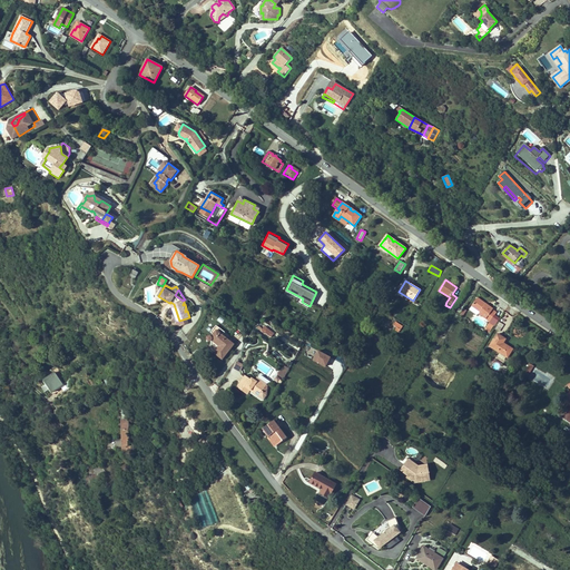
[(478,297),(471,306),(480,312),(479,314),(490,322),(494,316),(497,313),(492,310),(493,308),(478,297)]
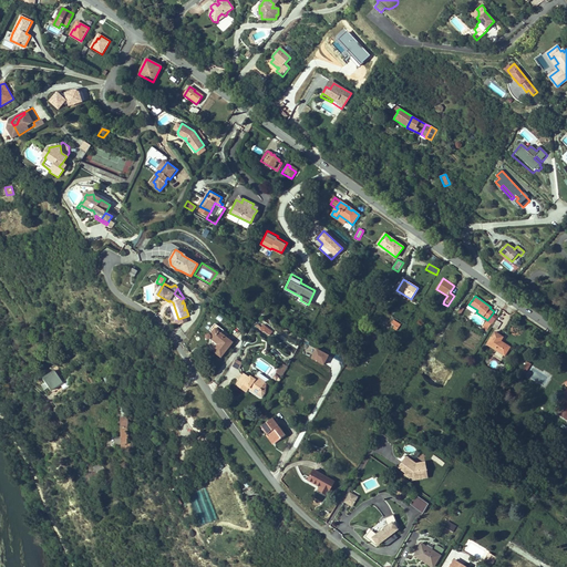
[(178,319),(173,302),(169,300),(169,301),(176,320),(178,319)]
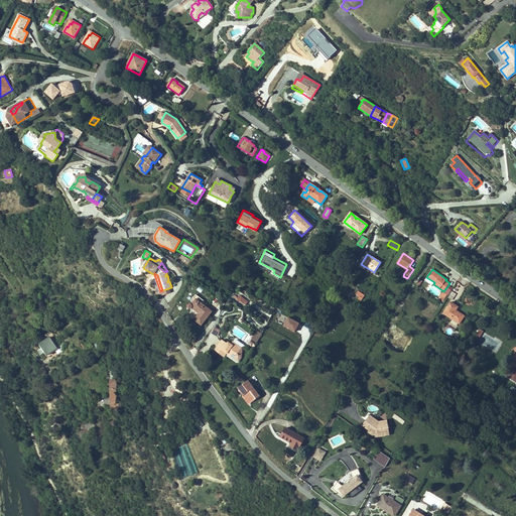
[(452,289),(447,286),(443,291),(442,292),(443,292),(447,295),(448,295),(452,289)]
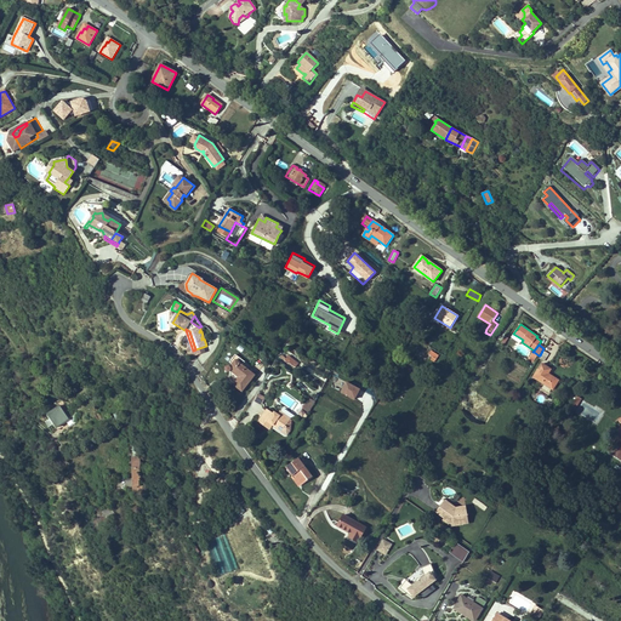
[(431,359),(434,362),(439,355),(431,351),(428,354),(433,357),(431,359)]
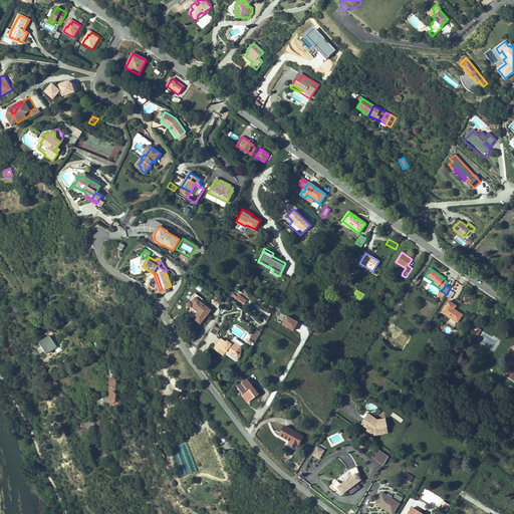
[(243,304),(246,300),(240,295),(237,298),(243,304)]
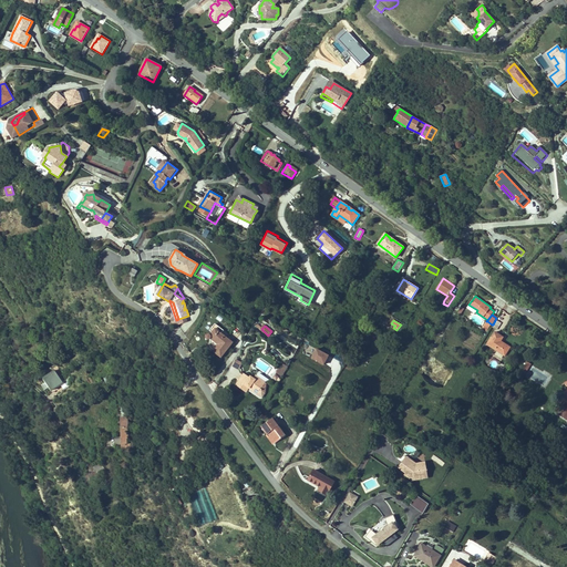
[(234,340),(215,327),(210,332),(208,332),(207,332),(207,333),(206,334),(206,336),(207,337),(208,338),(209,338),(210,337),(218,342),(213,349),(222,356),(234,340)]
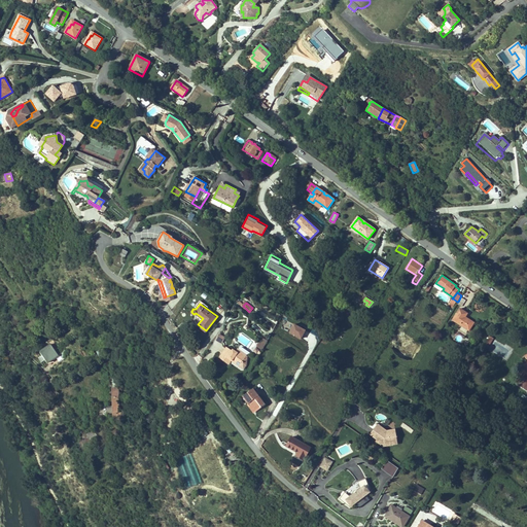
[(460,309),(453,320),(469,330),(473,323),(465,317),(467,313),(460,309)]
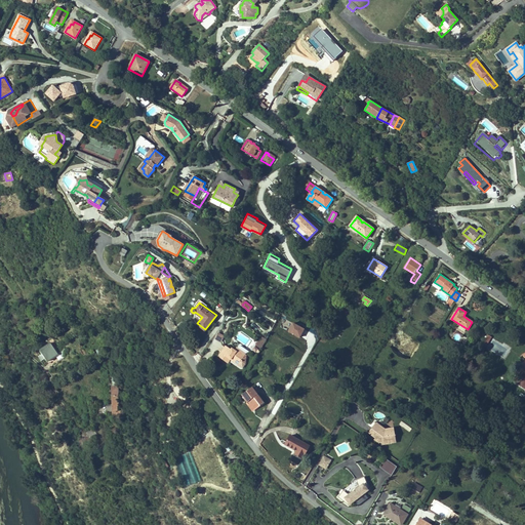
[(291,322),(287,332),(300,337),(305,328),(291,322)]
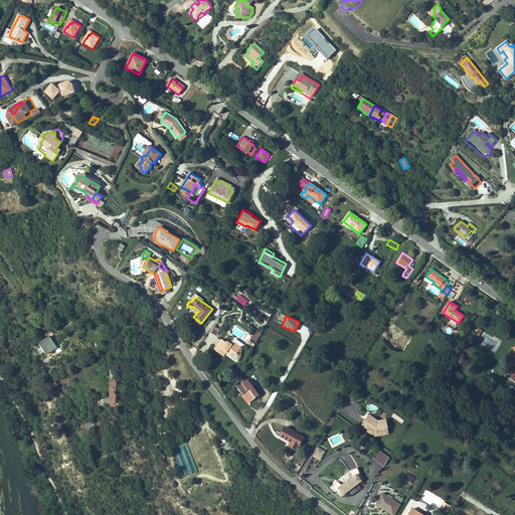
[(473,339),(476,341),(482,331),(479,329),(473,339)]
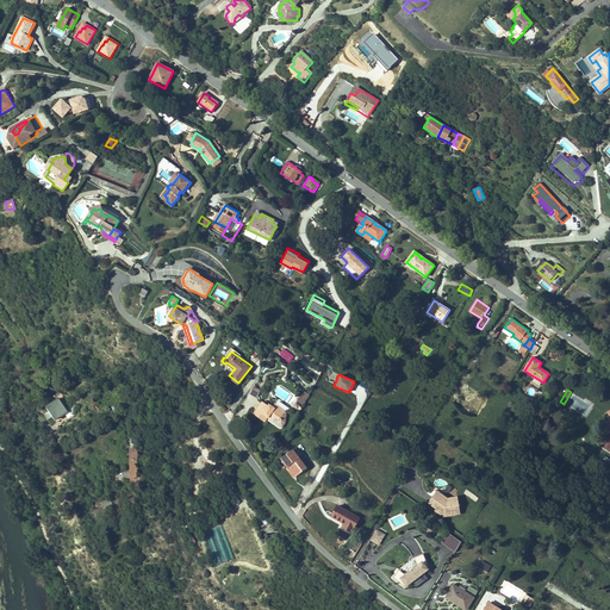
[(306,392),(298,404),(299,405),(303,408),(310,394),(306,392)]
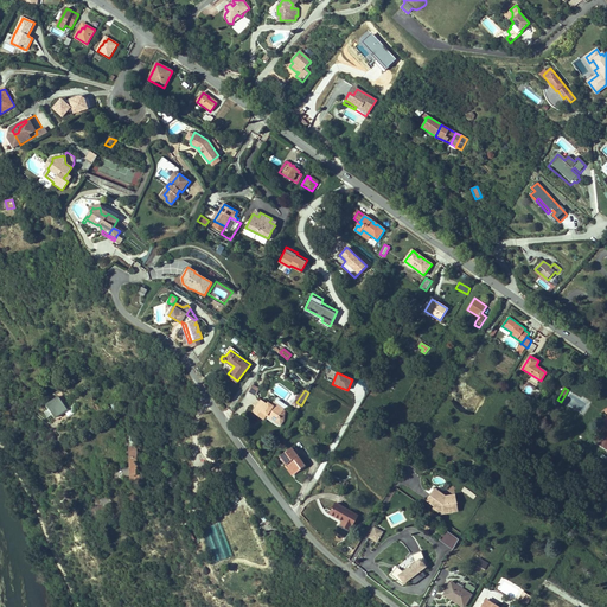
[(56,419),(68,410),(59,397),(46,404),(50,409),(44,413),(48,417),(53,414),(56,419)]
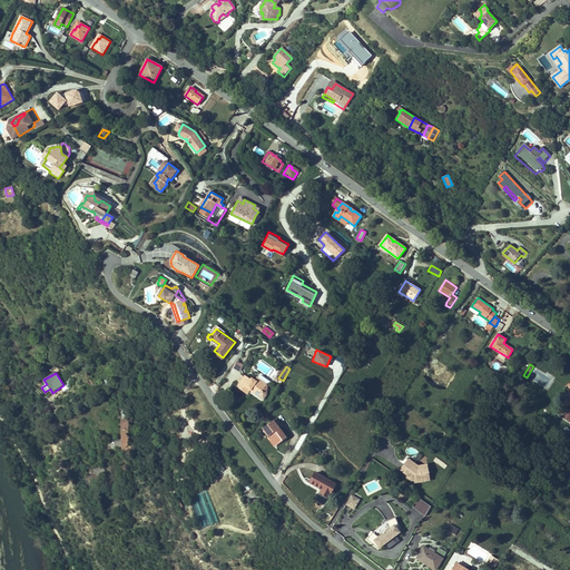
[(267,384),(257,377),(255,381),(252,379),(251,380),(245,376),(244,377),(241,382),(237,387),(245,392),(247,389),(249,390),(258,396),(262,392),(266,395),(267,385),(266,385),(267,384)]
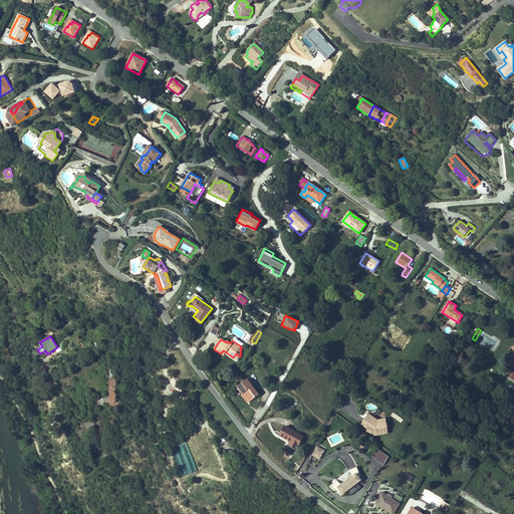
[(513,362),(508,372),(505,370),(503,374),(512,380),(513,376),(513,362)]
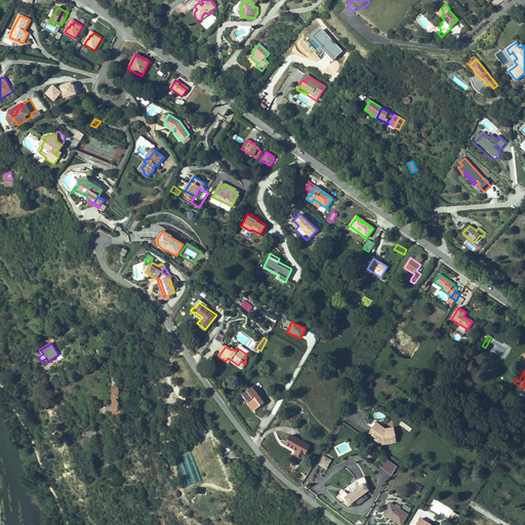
[(113,413),(113,416),(120,416),(120,402),(119,402),(118,378),(112,378),(113,406),(113,413)]
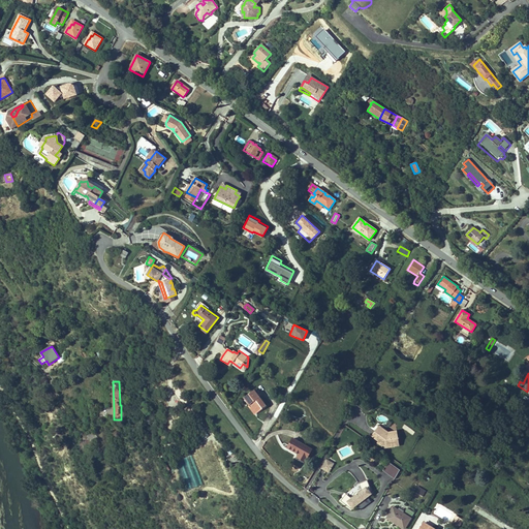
[(257,413),(267,406),(254,391),(244,398),(249,406),(251,404),(257,413)]
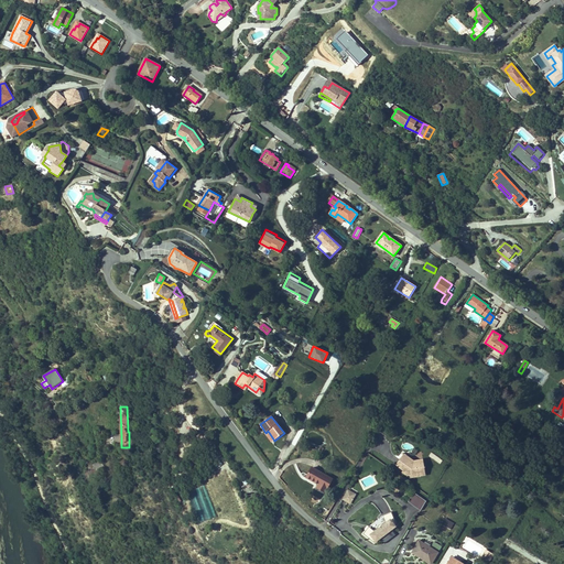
[(272,443),(274,441),(268,431),(266,433),(264,433),(272,443)]
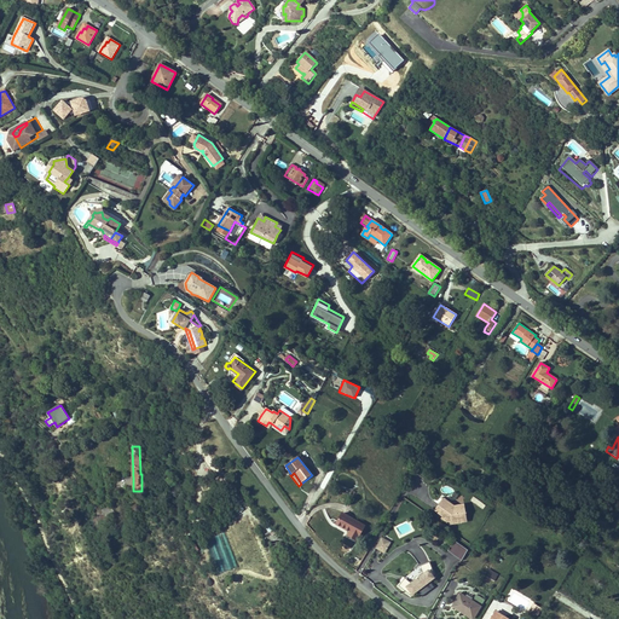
[(484,509),(486,504),(473,497),(470,501),(484,509)]
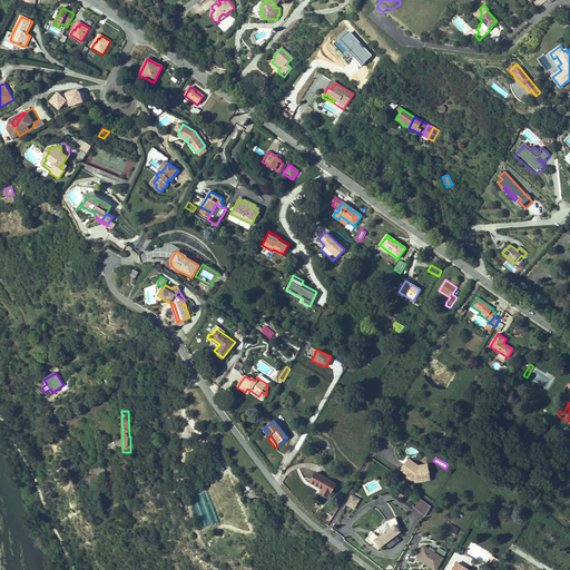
[(419,467),(408,459),(405,463),(412,468),(413,465),(416,469),(419,467)]
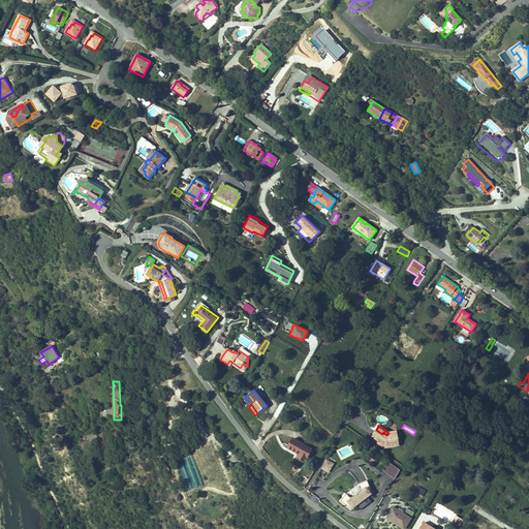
[(400,445),(397,431),(389,433),(386,435),(383,432),(382,434),(376,430),(371,436),(378,441),(380,443),(379,444),(384,448),(400,445)]
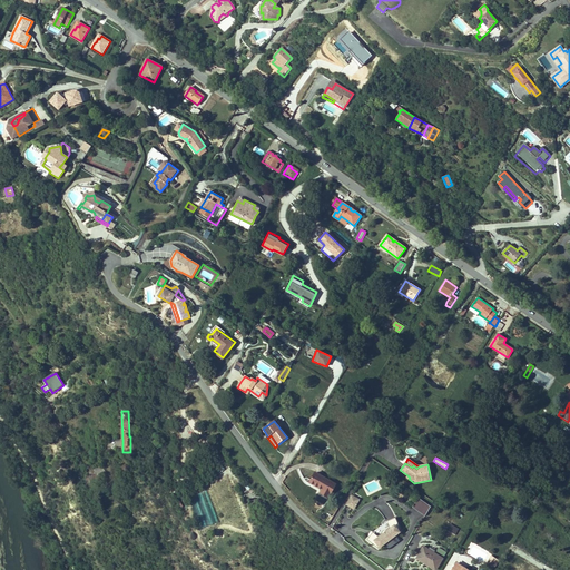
[(106,472),(101,465),(95,469),(94,470),(99,477),(106,472)]
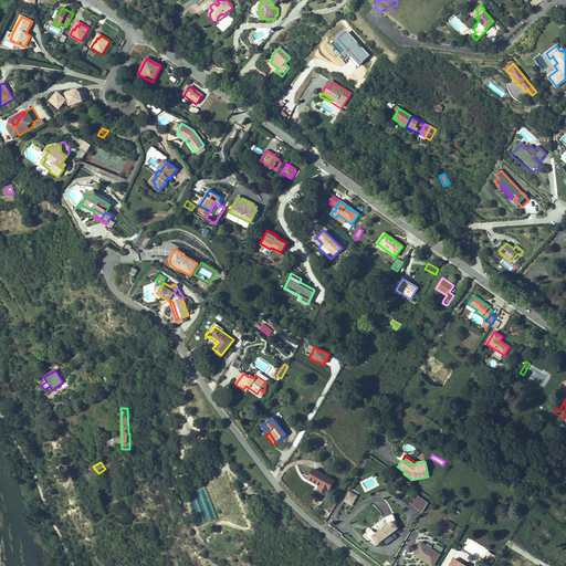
[(313,470),(307,480),(320,486),(317,490),(326,494),(334,481),(313,470)]
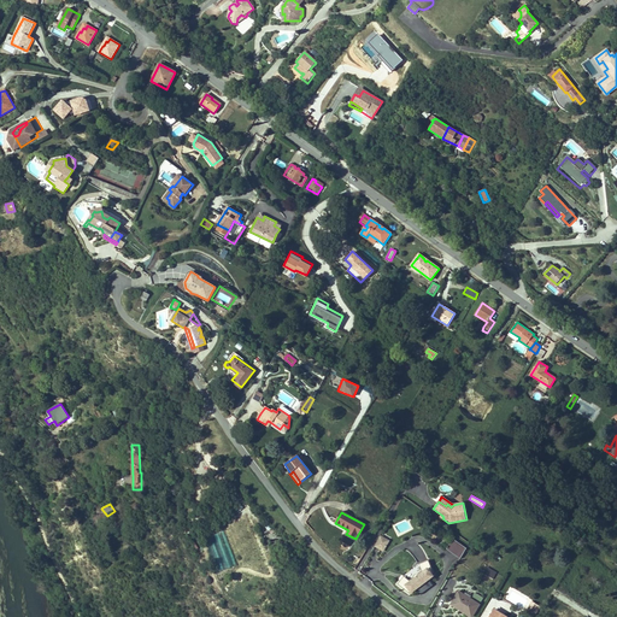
[(294,550),(285,539),(283,541),(293,551),(294,550)]
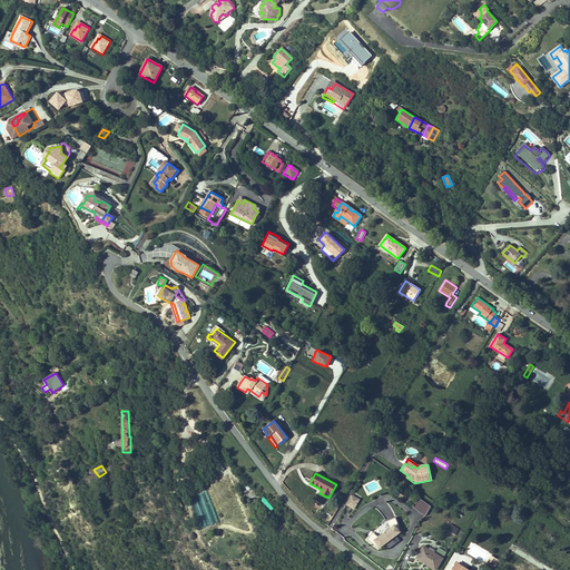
[(412,508),(424,516),(431,507),(419,498),(412,508)]
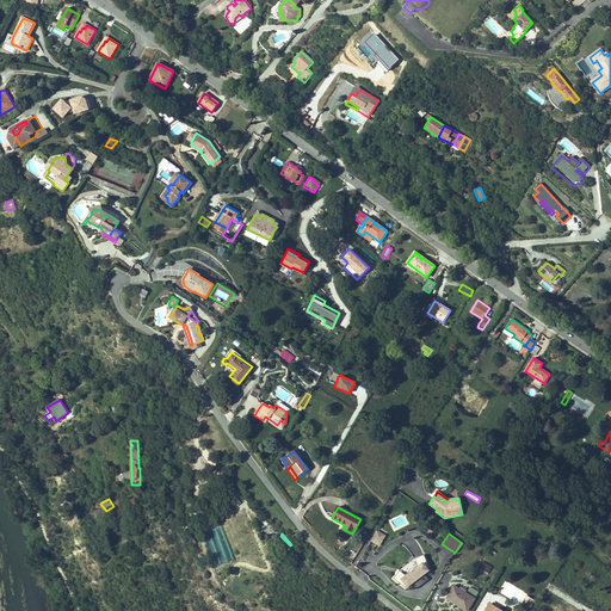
[(290,545),(281,536),(273,542),(283,553),(290,545)]
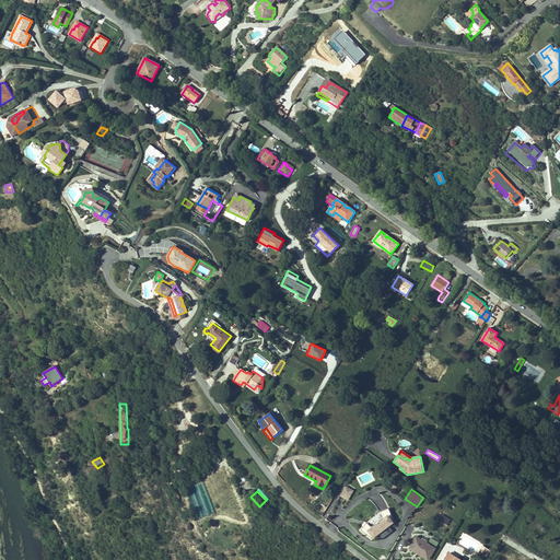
[(387,526),(393,523),(387,510),(380,513),(382,520),(382,521),(373,527),(372,526),(369,523),(363,531),(372,537),(375,535),(387,526)]
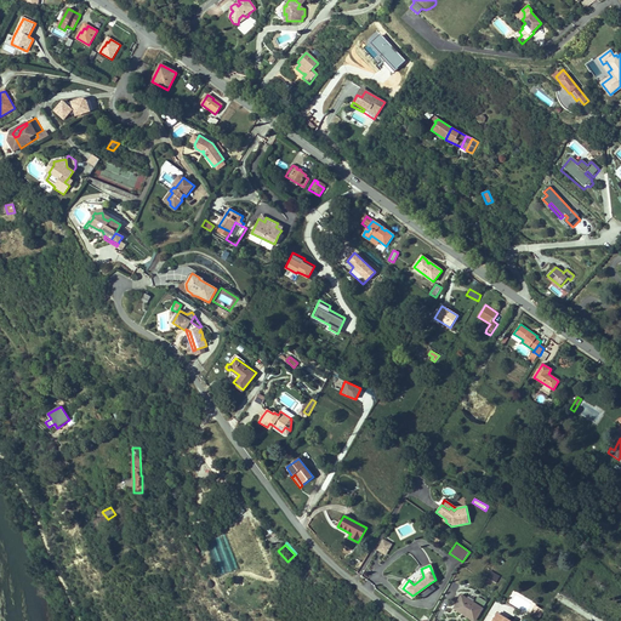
[(486,579),(496,584),(501,575),(490,570),(486,579)]
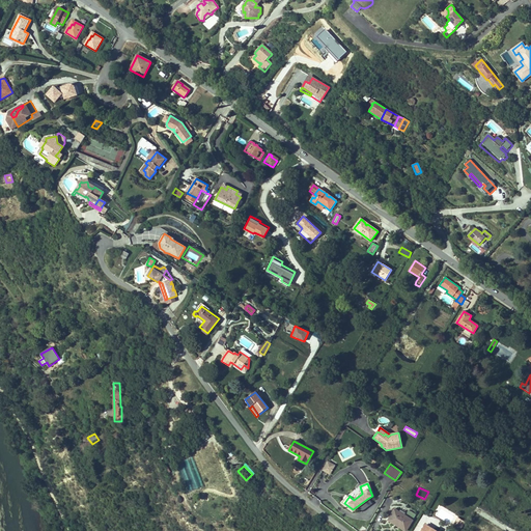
[(360,512),(371,505),(367,499),(356,507),(360,512)]
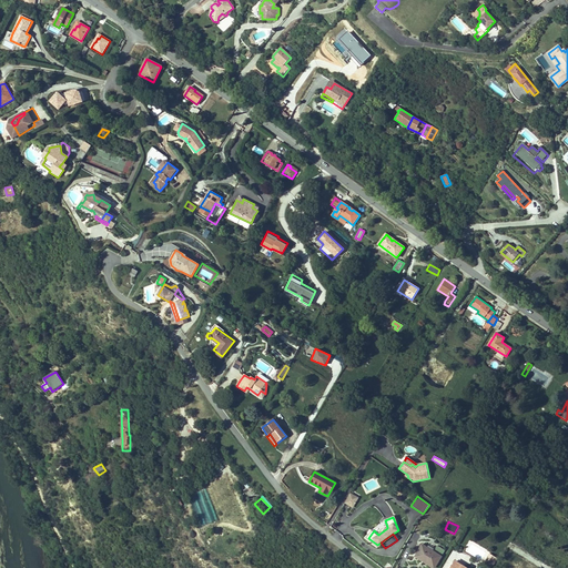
[(423,545),(416,555),(422,559),(423,558),(425,559),(424,561),(433,567),(434,567),(442,557),(440,556),(434,551),(432,550),(427,548),(423,545)]
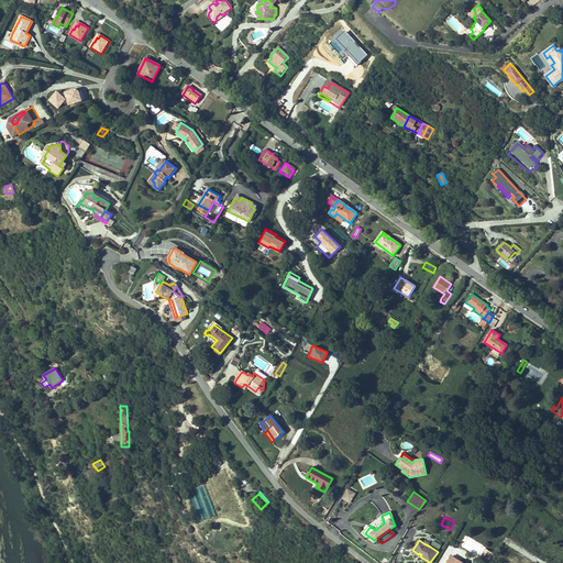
[(433,541),(430,547),(437,551),(440,545),(433,541)]
